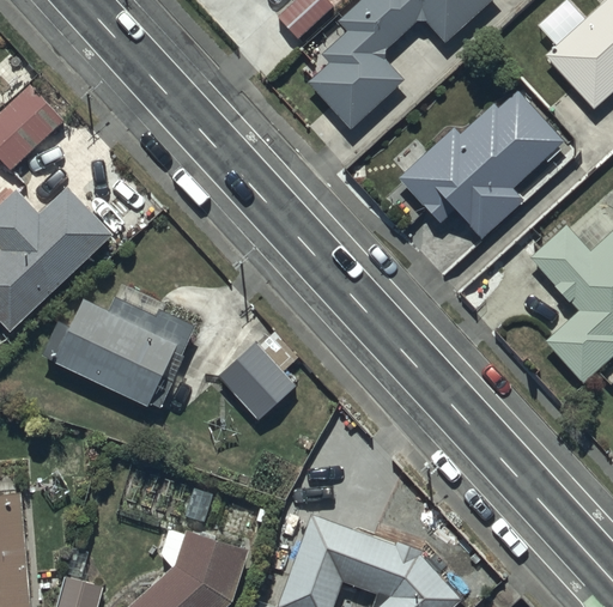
[(333,5),(327,0),(296,0),(278,18),(298,38),(333,5)]
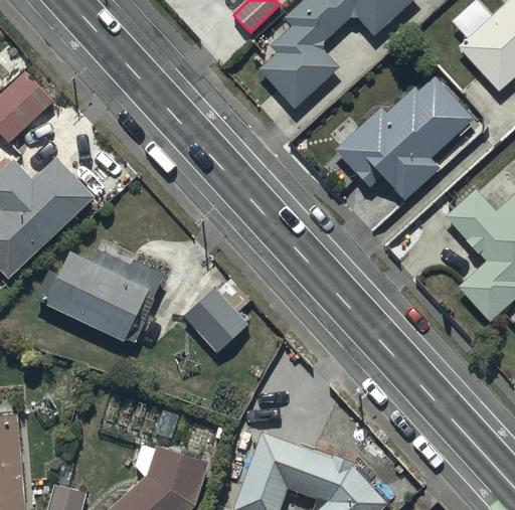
[(277,52),(259,68),(294,109),(339,68),(319,45),(354,14),(373,36),(413,0),(304,0),(285,17),(293,26),(271,45),(277,52)]
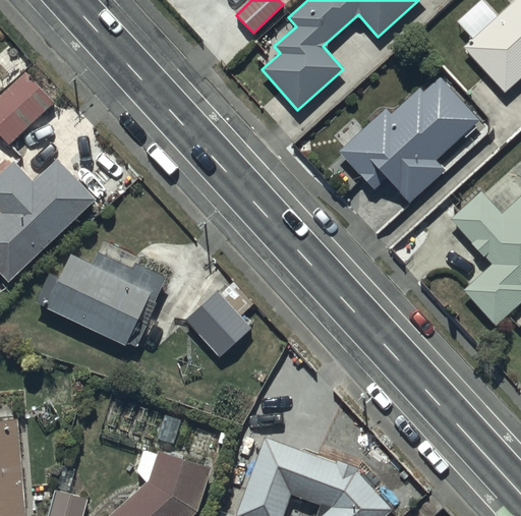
[(520,0),(516,0),(463,47),(505,93),(520,78),(520,0)]
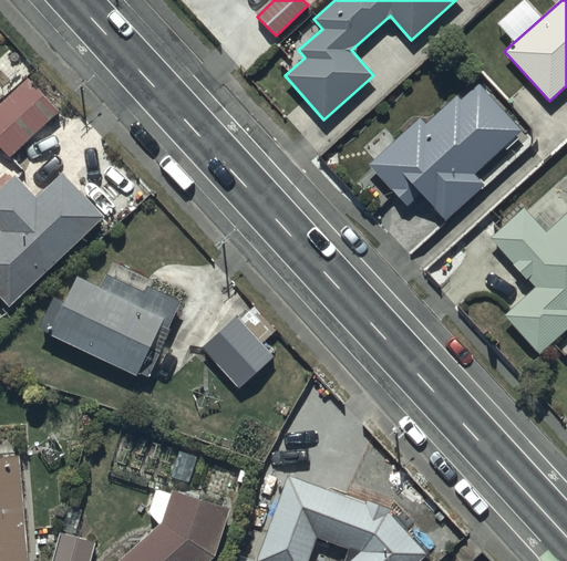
[(27,81),(0,104),(0,148),(9,159),(11,157),(29,176),(48,159),(45,157),(50,152),(35,136),(58,116),(27,81)]
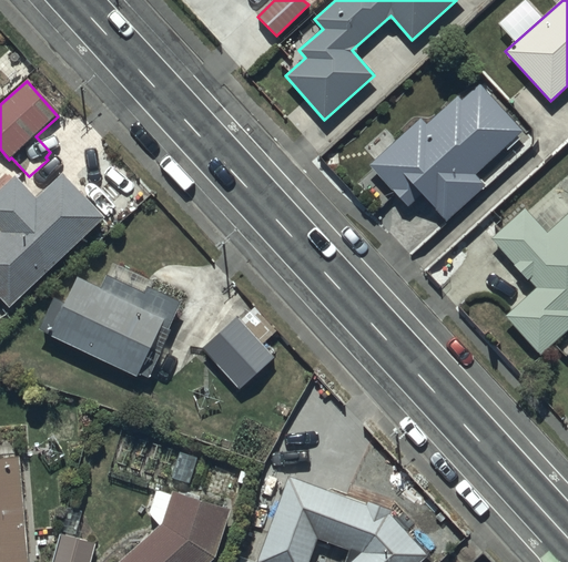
[(422,119),(368,165),(407,208),(423,194),(446,221),(485,186),(474,174),(521,131),(480,84),(460,102),(457,98),(427,124),(422,119)]
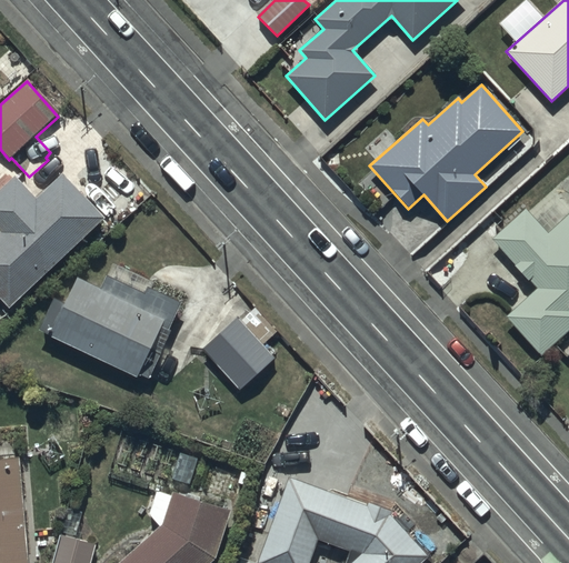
[(0,299),(8,308),(103,219),(61,174),(36,199),(15,176),(0,189),(0,299)]
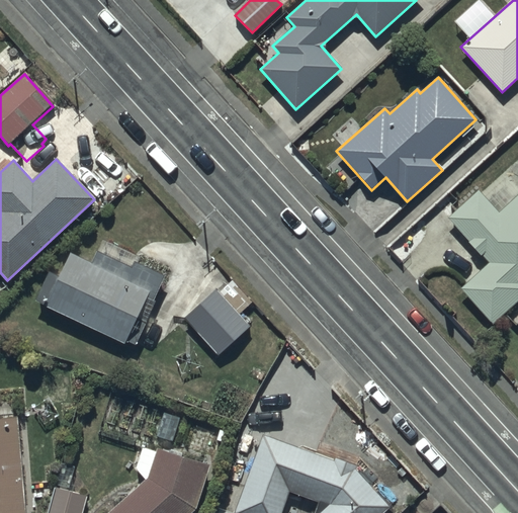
[(477,191),(448,217),(490,263),(462,287),(492,322),(517,298),(517,194),(497,214),(477,191)]
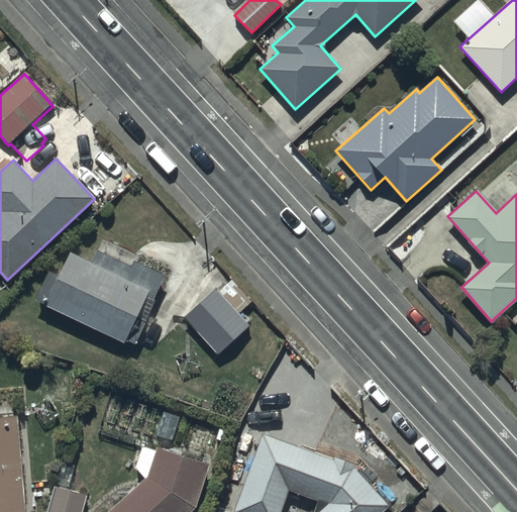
[(91,261),(71,250),(58,276),(47,271),(34,299),(124,342),(126,338),(135,343),(144,323),(135,319),(146,297),(152,300),(165,275),(136,261),(138,258),(102,239),(97,250),(96,250),(91,261)]
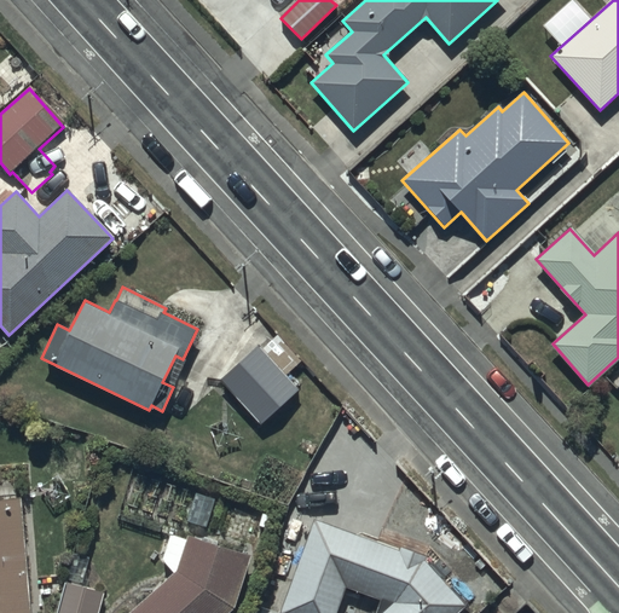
[(300,392),(258,346),(220,380),(264,427),(300,392)]
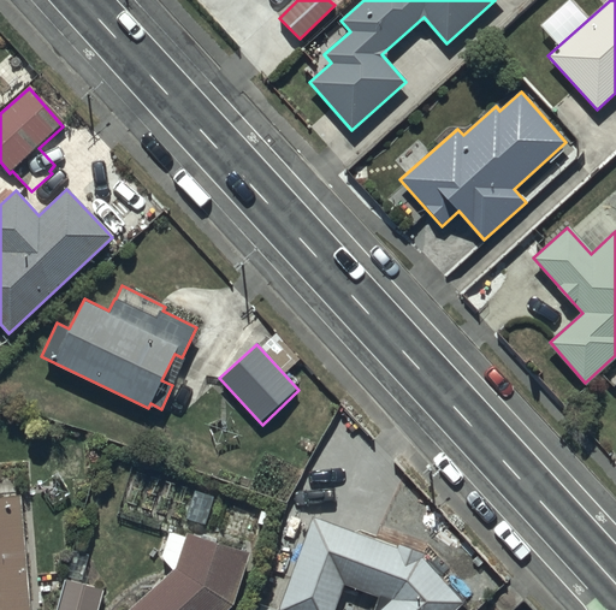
[(29,609),(18,490),(0,492),(0,609),(29,609)]
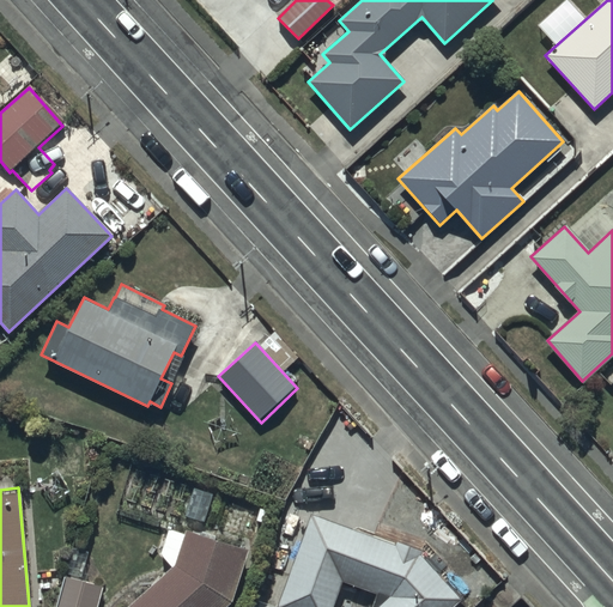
[(360,532),(309,515),(279,606),(334,606),(344,582),(377,593),(372,606),(453,606),(460,600),(420,556),(422,551),(396,540),(394,545),(360,532)]
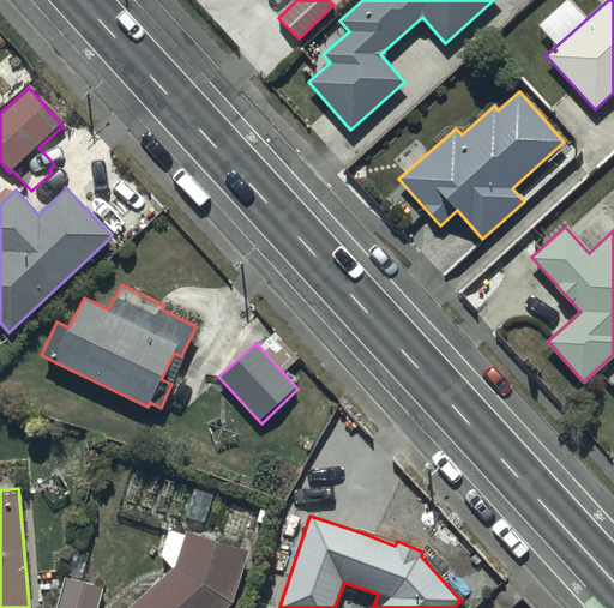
[(248,549),(188,530),(178,565),(127,607),(229,607),(230,606),(248,549)]
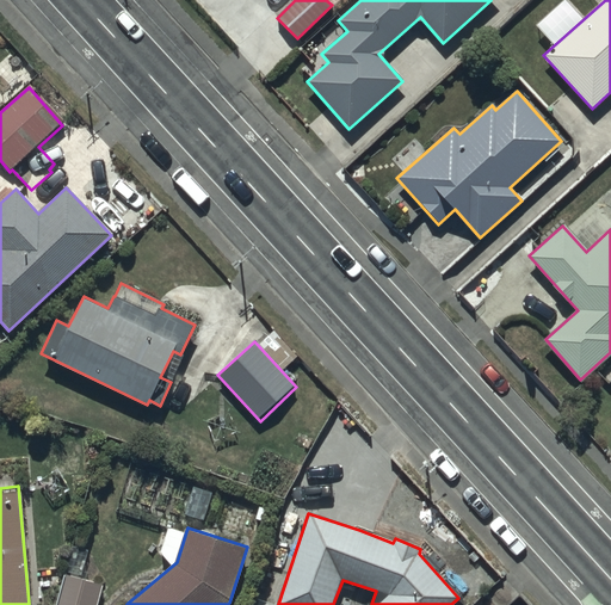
[(96,604),(102,585),(65,575),(56,604),(96,604)]
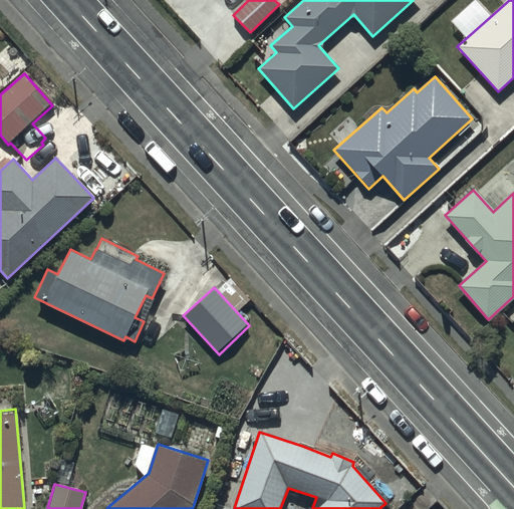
All buildings are outlined.
